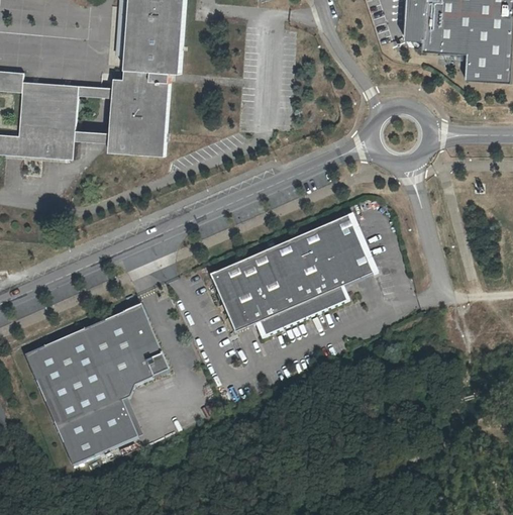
[(126,0),(122,79),(111,78),(111,87),(19,81),(20,72),(0,70),(0,152),(70,158),(75,95),(110,98),(107,151),(162,155),(168,72),(177,73),(181,0),(126,0)]
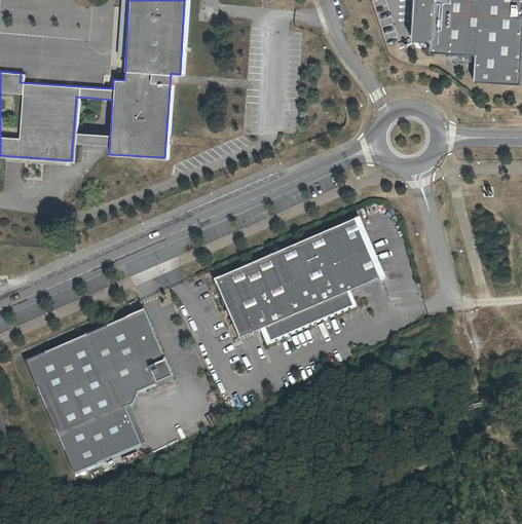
[(412,0),(410,35),(427,36),(430,0),(412,0)]
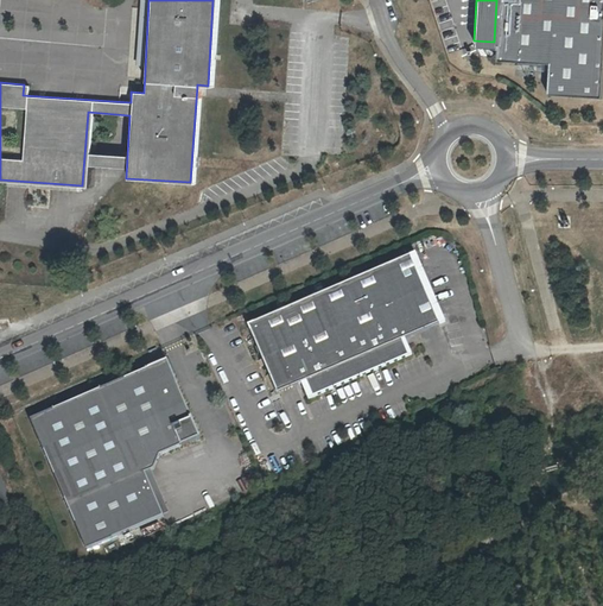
[(496,0),(494,42),(493,58),(546,62),(544,93),(598,95),(602,0),(496,0)]
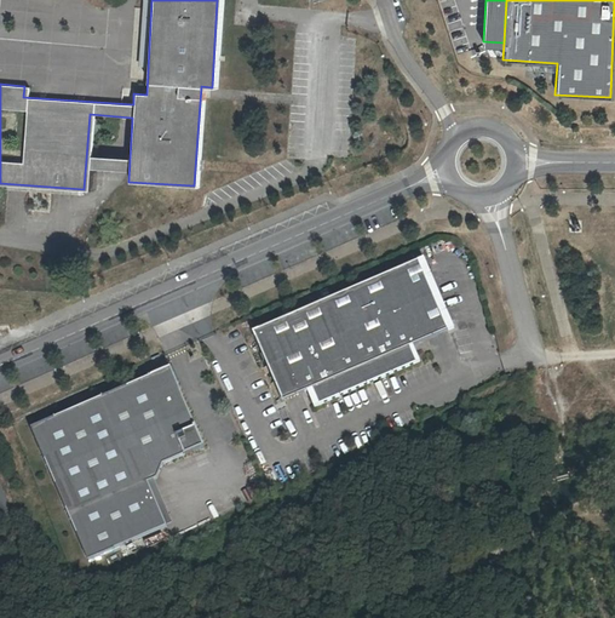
[(414,258),(248,330),(279,400),(306,387),(314,402),(413,360),(407,344),(443,328),(414,258)]
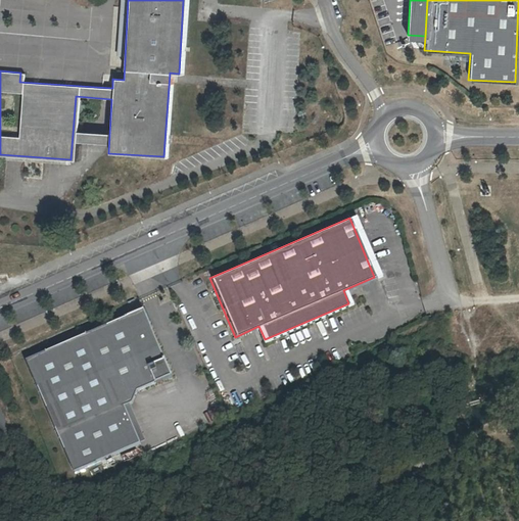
[(139,309),(22,358),(71,470),(136,441),(121,405),(129,401),(133,388),(168,374),(139,309)]
